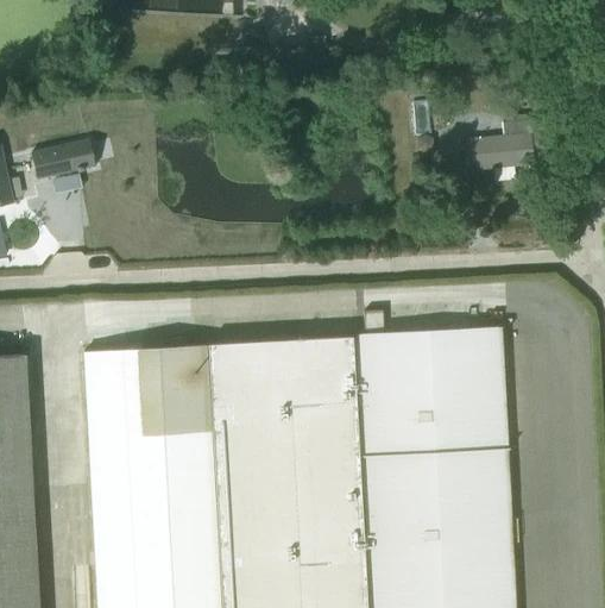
[(241,45),(243,67),(351,67),(351,48),(327,36),(308,36),(308,45),(241,45)]
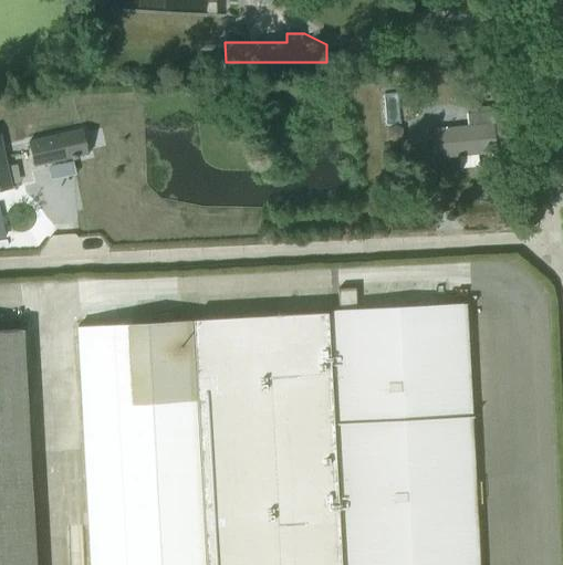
[(488,153),(489,156),(494,155),(494,153),(510,152),(508,132),(515,132),(514,110),(469,113),(470,125),(434,128),(437,158),(461,156),(462,168),(482,166),(481,154),(488,153)]
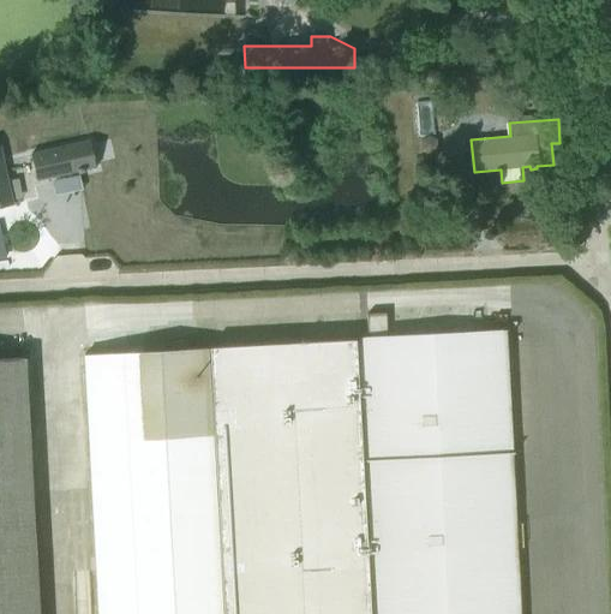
[(87,170),(99,167),(93,142),(34,154),(40,180),(81,172),(81,173),(87,172),(87,170)]
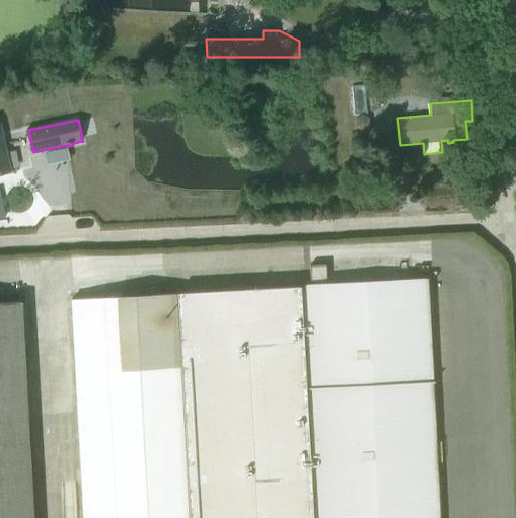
[(0,175),(13,172),(2,124),(0,123),(0,175)]
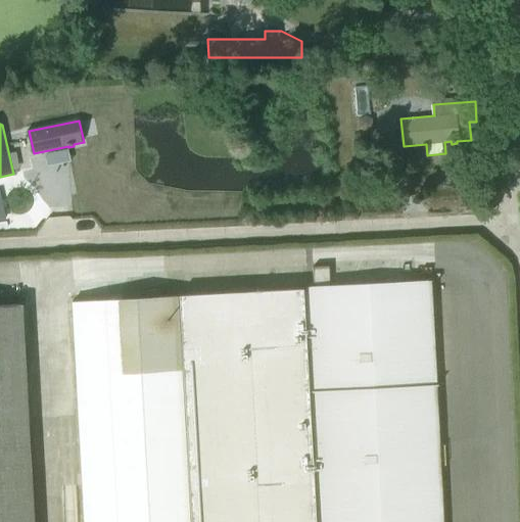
[(50,163),(66,161),(65,150),(49,152),(50,163)]
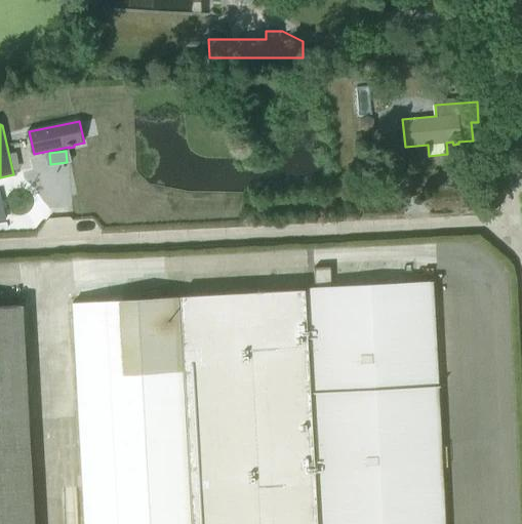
[(445,523),(434,282),(333,287),(332,268),(317,268),(318,287),(309,287),(321,523),(445,523)]
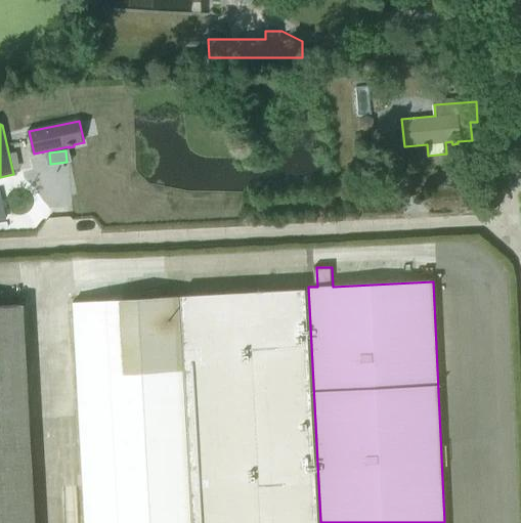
[(317,522),(306,289),(74,302),(85,522),(317,522)]
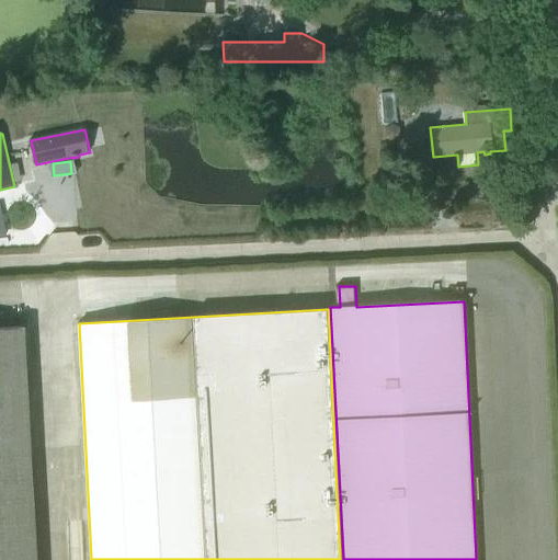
[(36,559),(26,327),(0,327),(0,559),(36,559)]
